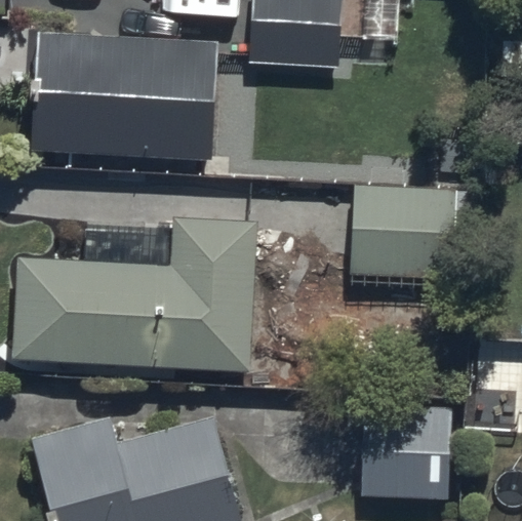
[(342,0),(250,0),(249,61),(340,63),(342,0)]
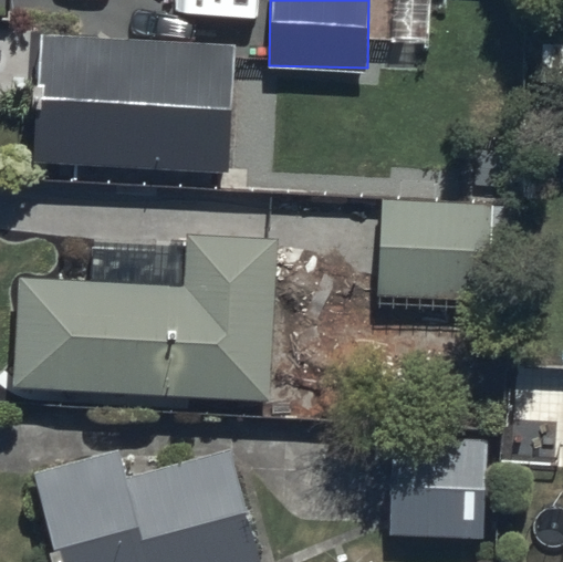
[(30,165),(238,177),(244,53),(37,41),(30,165)]
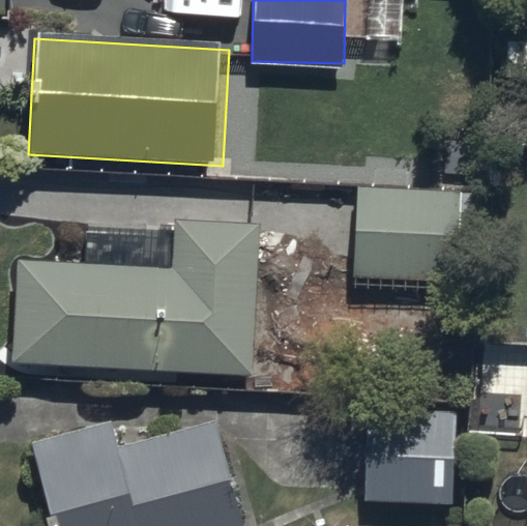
[(460,185),(351,180),(349,271),(458,273),(460,185)]
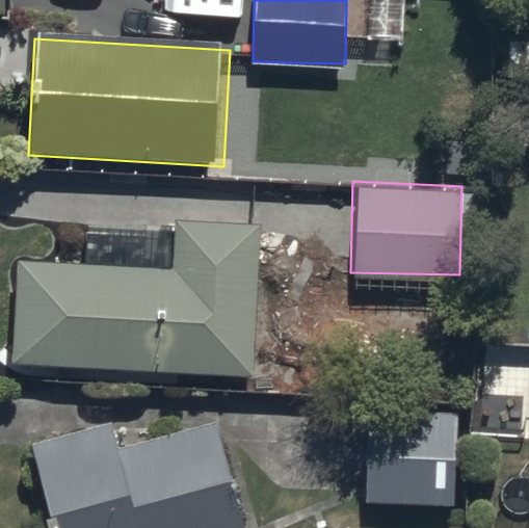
[(18,259),(10,368),(256,385),(266,230),(179,223),(176,270),(18,259)]
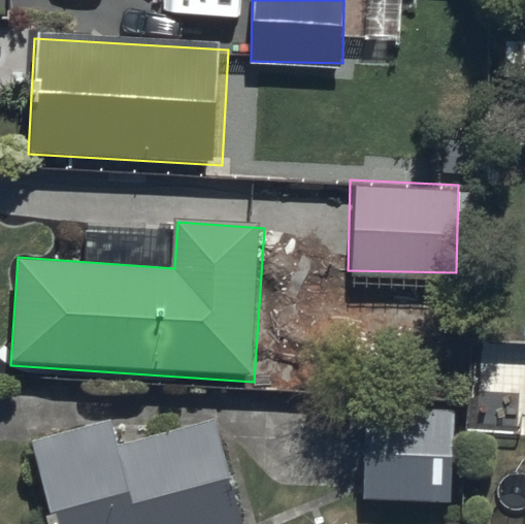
[(455,401),(368,399),(366,498),(452,500),(455,401)]
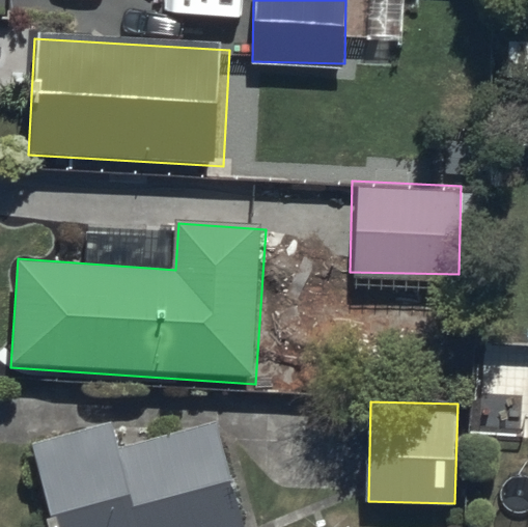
[(113,412),(28,435),(53,526),(248,526),(218,414),(121,441),(113,412)]
